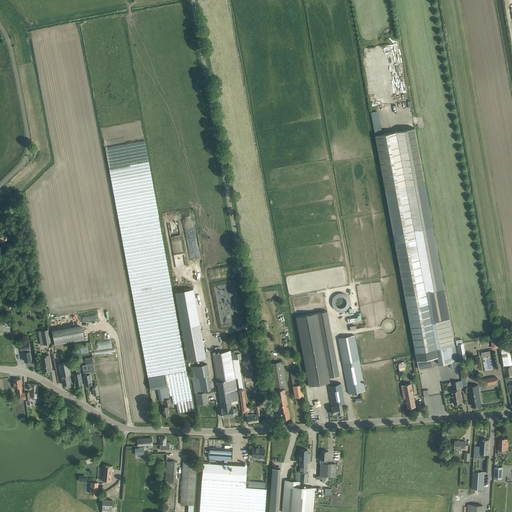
[(395,132),(436,357),(438,357),(439,364),(449,362),(454,362),(458,361),(455,346),(454,346),(414,128),(395,132)]
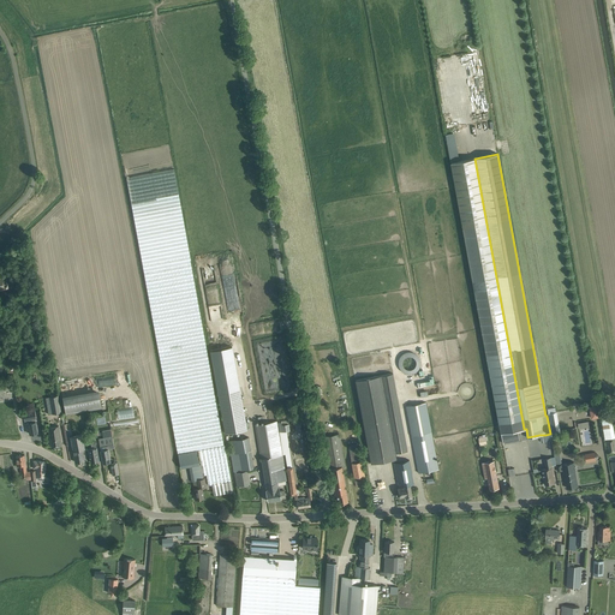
[(452,162),(500,427),(501,433),(519,430),(524,429),(475,159),(452,162)]
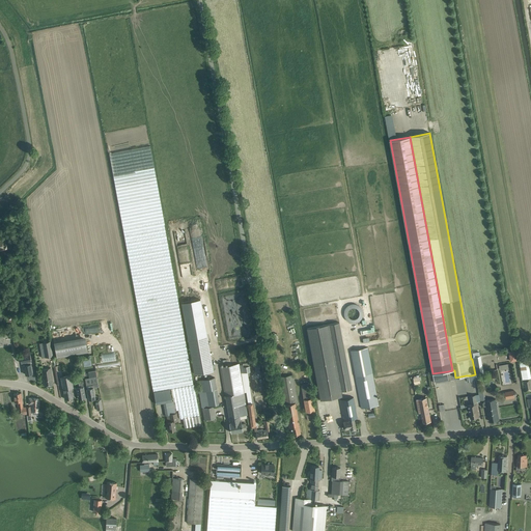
[(170,389),(172,401),(173,411),(175,411),(178,410),(179,419),(183,418),(185,427),(201,424),(200,419),(150,149),(110,157),(154,392),(170,389)]
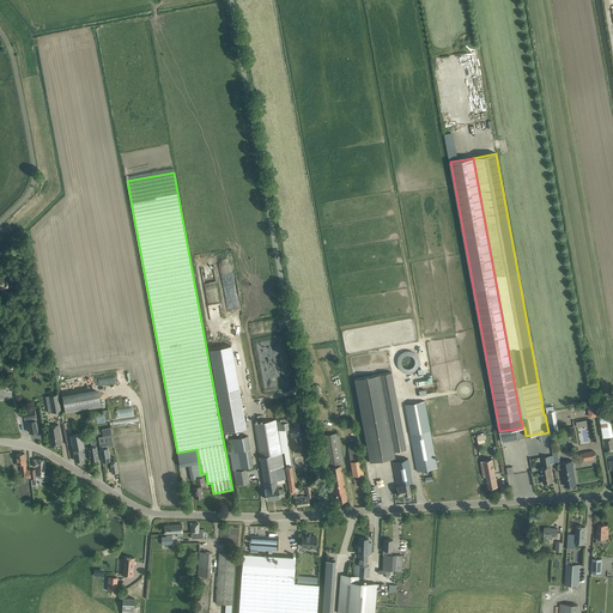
[(220,272),(231,268),(230,261),(218,263),(220,272)]
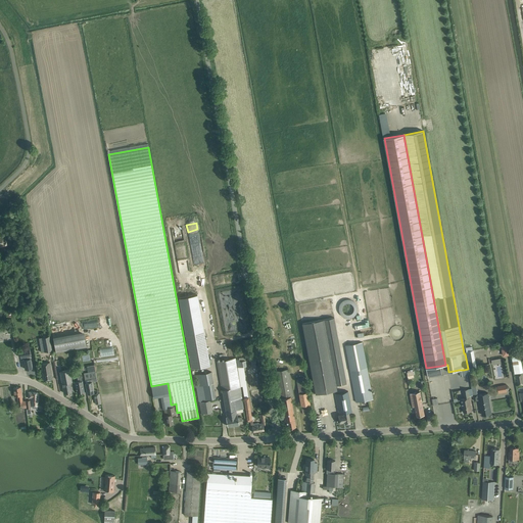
[(182,227),(173,228),(174,244),(184,243),(182,227)]
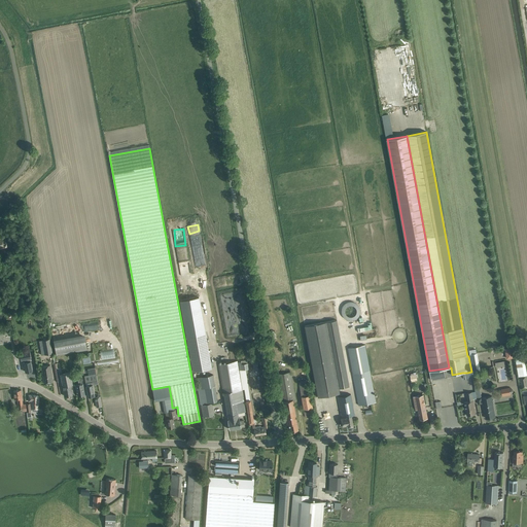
[(0,235),(0,248),(5,248),(5,246),(6,245),(5,238),(4,238),(4,236),(9,235),(9,231),(3,231),(3,235),(0,235)]
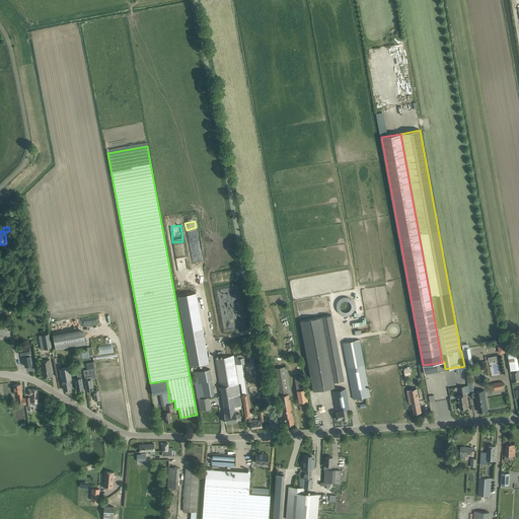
[(354,308),(354,306),(351,306),(351,307),(348,307),(348,306),(342,306),(342,303),(338,303),(337,313),(352,314),(353,308),(354,308)]
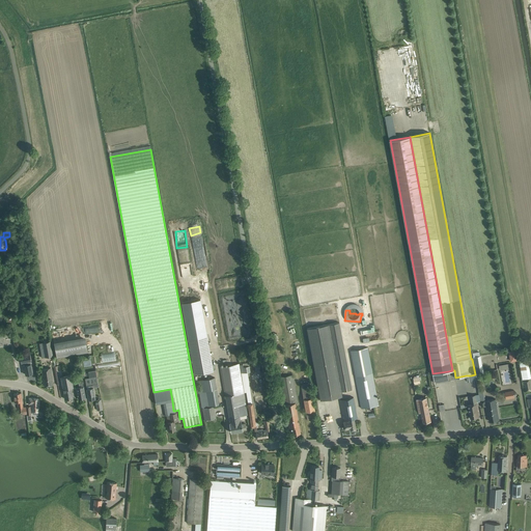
[(351,323),(352,330),(365,329),(365,332),(373,331),(371,312),(364,313),(364,316),(370,315),(370,320),(351,323)]
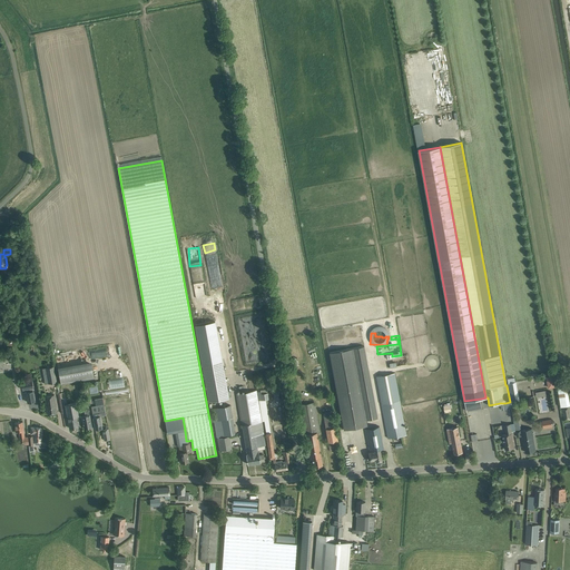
[(365,345),(331,352),(344,430),(367,425),(366,420),(377,418),(365,345)]
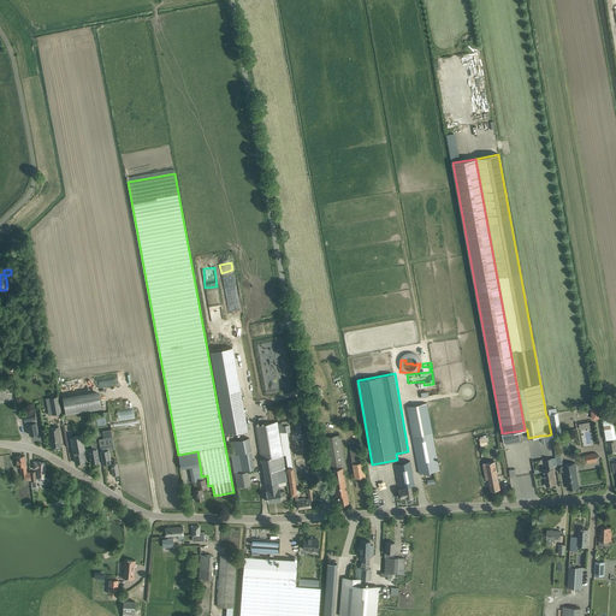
[(0,391),(12,390),(11,380),(0,381),(0,391)]
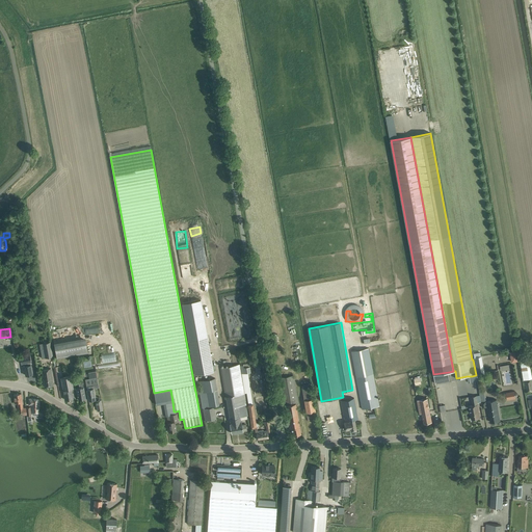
[(364,339),(364,342),(377,340),(380,340),(379,331),(377,333),(377,334),(370,335),(370,338),(364,339)]
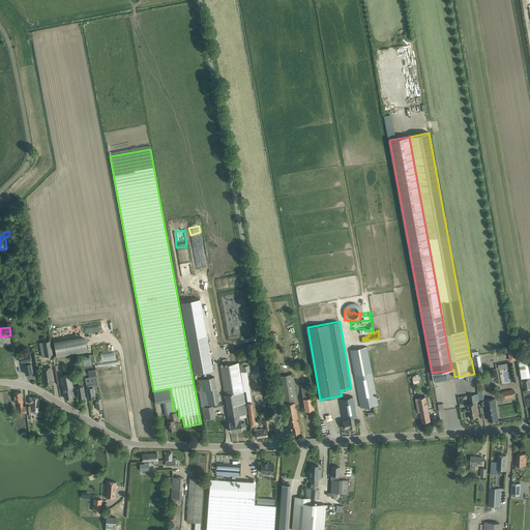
[(207,333),(187,336),(194,373),(212,370),(207,333)]
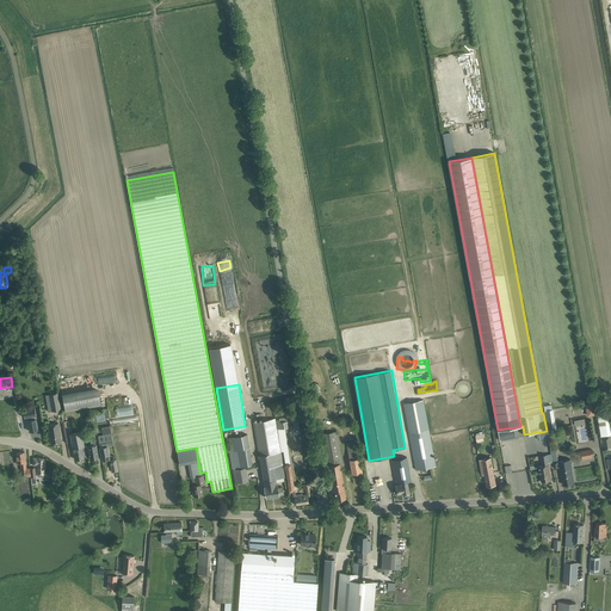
[(98,387),(62,394),(65,411),(100,405),(98,387)]
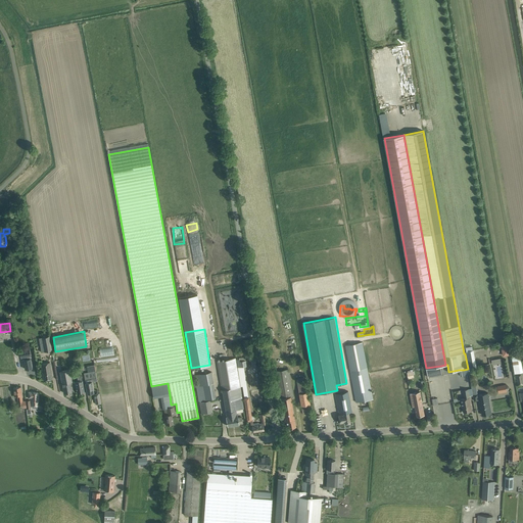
[(42,337),(44,352),(51,350),(49,336),(42,337)]
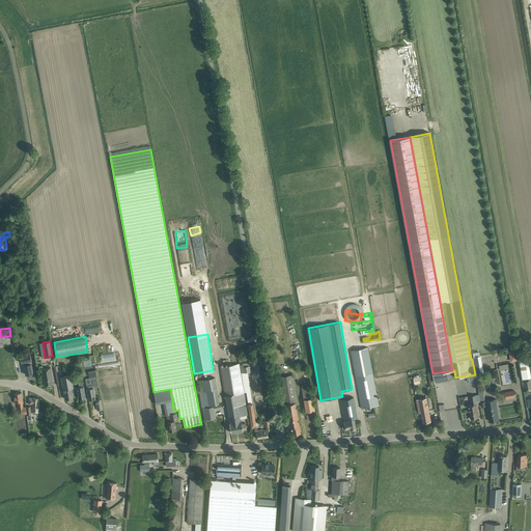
[(356,376),(372,373),(367,347),(351,351),(356,376)]
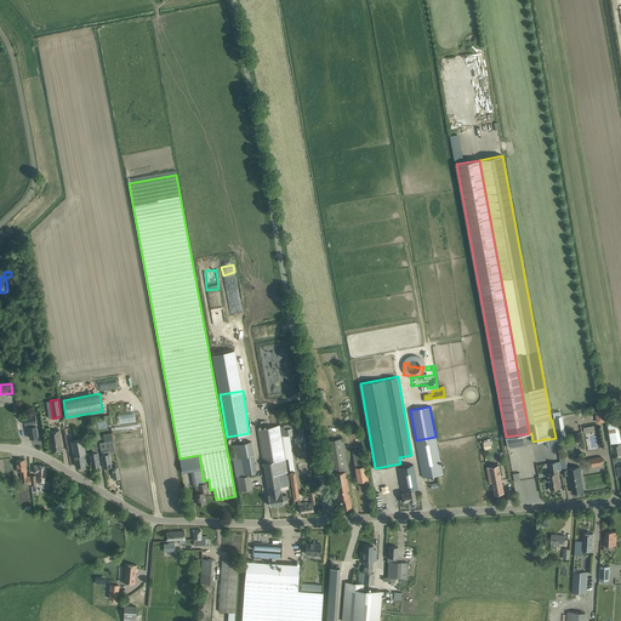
[(603,410),(596,411),(597,422),(605,421),(603,410)]
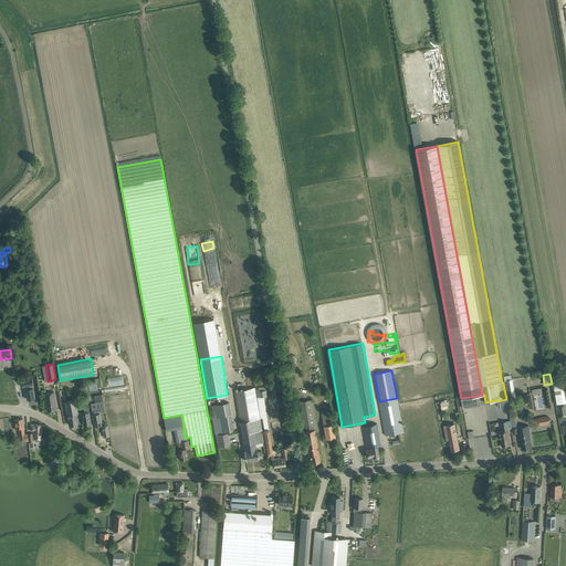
[(107,378),(109,387),(124,384),(123,375),(107,378)]
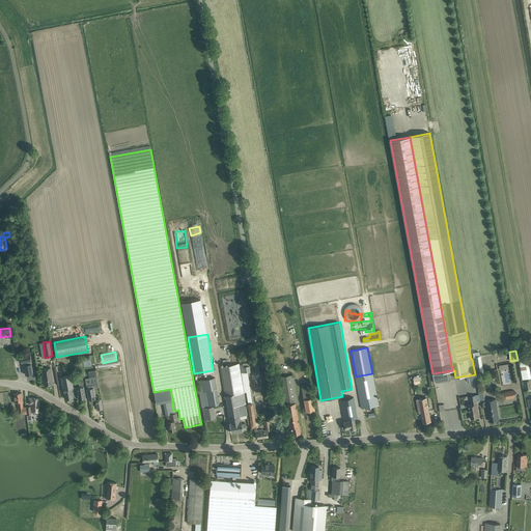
[(32,373),(31,368),(31,365),(30,362),(31,361),(30,354),(20,356),(21,363),(24,363),(24,365),(26,374),(32,373)]
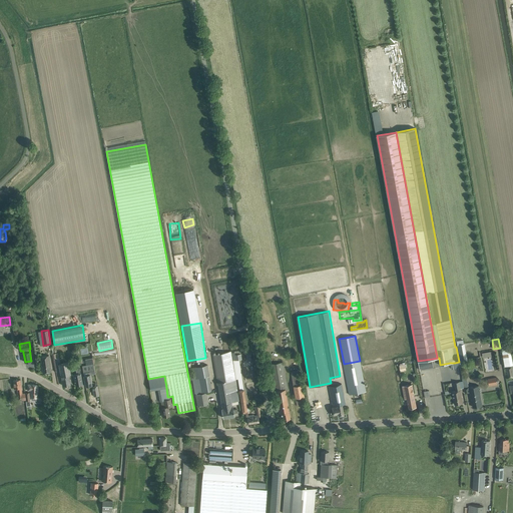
[(505,366),(512,365),(508,343),(501,344),(505,366)]
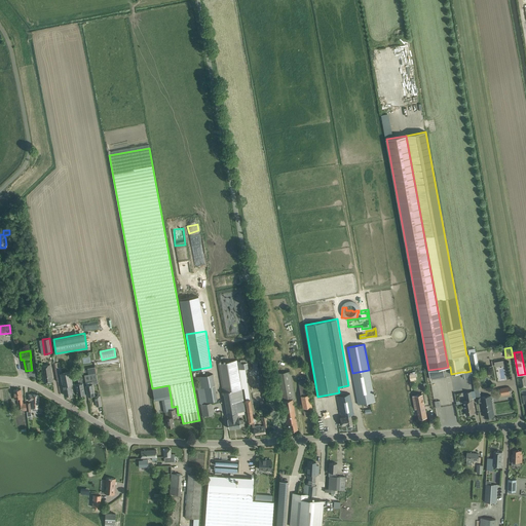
[(258,369),(256,359),(255,352),(249,354),(250,358),(252,357),(253,360),(251,360),(253,370),(258,369)]
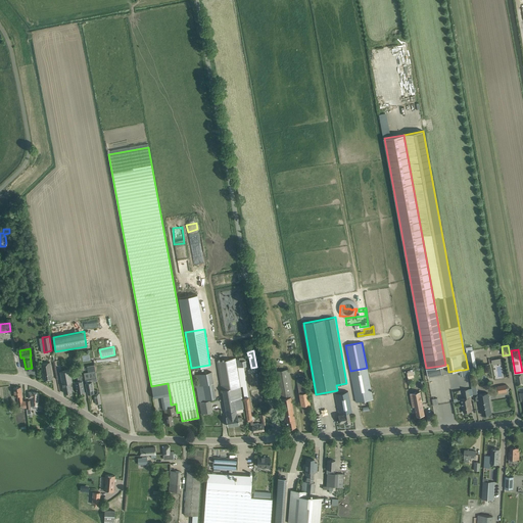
[(473,350),(467,351),(470,369),(476,367),(473,350)]
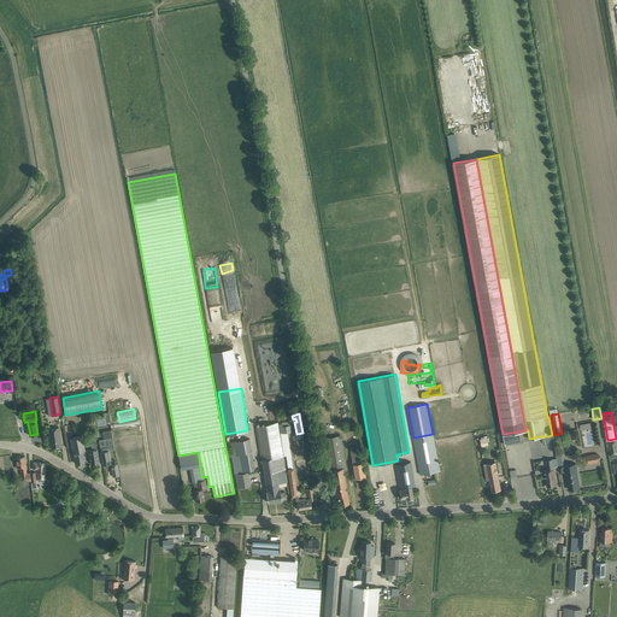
[(278,422),(281,434),(286,433),(291,433),(288,421),(278,422)]
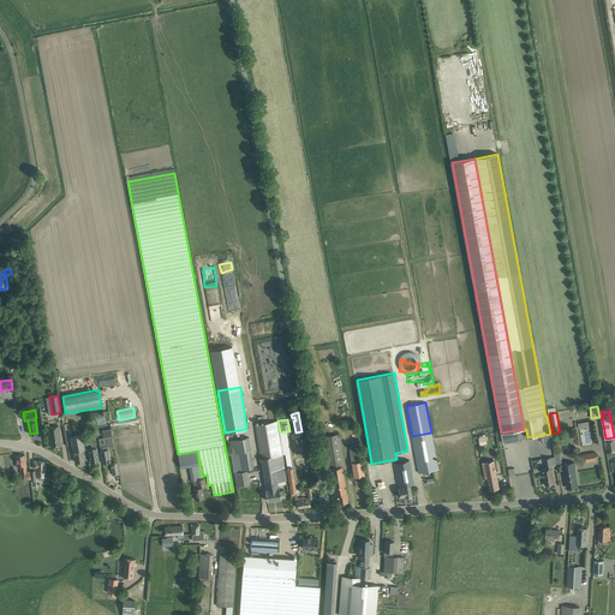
[(281,455),(282,455),(279,433),(278,433),(276,422),(255,425),(267,489),(266,489),(268,501),(281,499),(285,499),(284,490),(280,491),(279,488),(278,482),(286,481),(281,455)]
